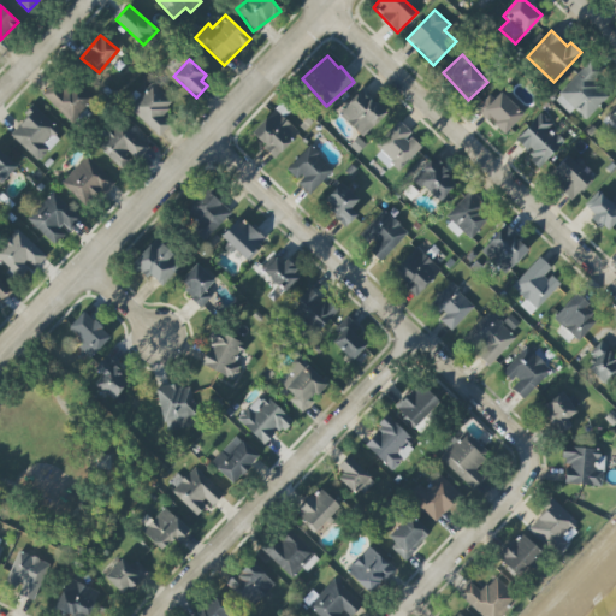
[(586,120),(609,96),(594,83),(603,73),(590,61),(555,99),(570,114),(575,110),(586,120)]
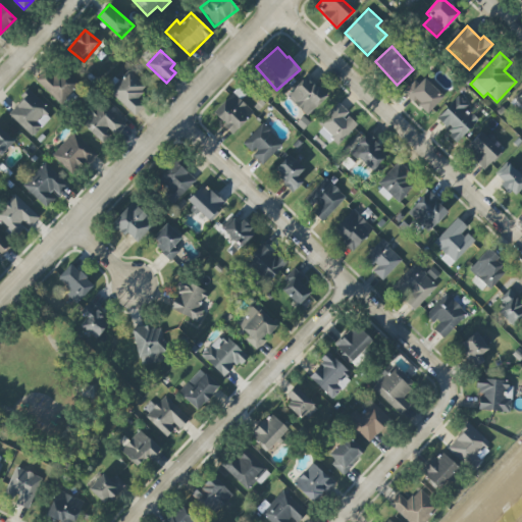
[(59,104),(81,85),(58,60),(37,81),(59,104)]
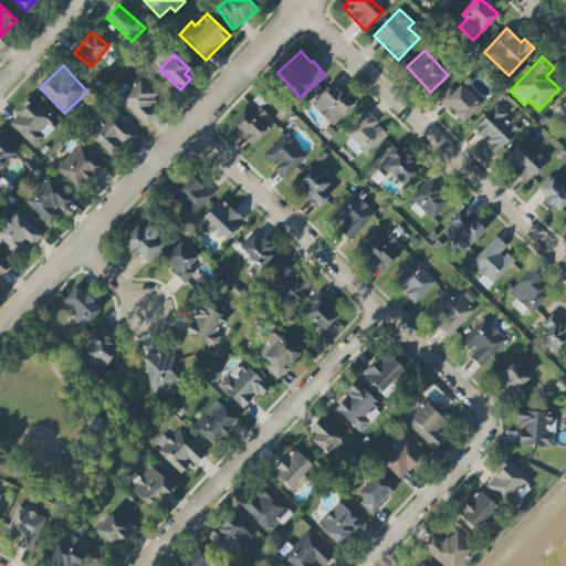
[(119,97),(146,126),(157,115),(148,106),(159,96),(142,76),(119,97)]
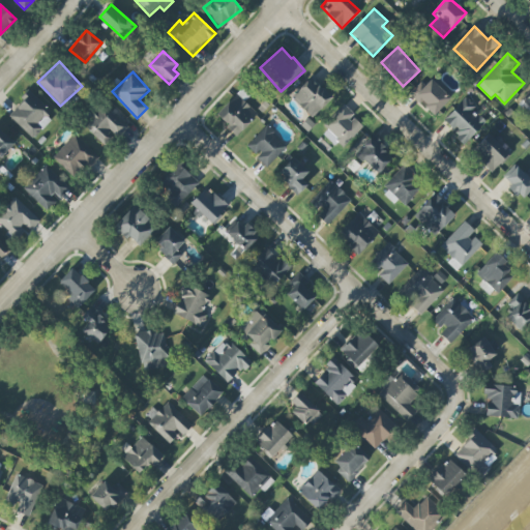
[(311,77),(291,98),(313,117),(332,95),(311,77)]
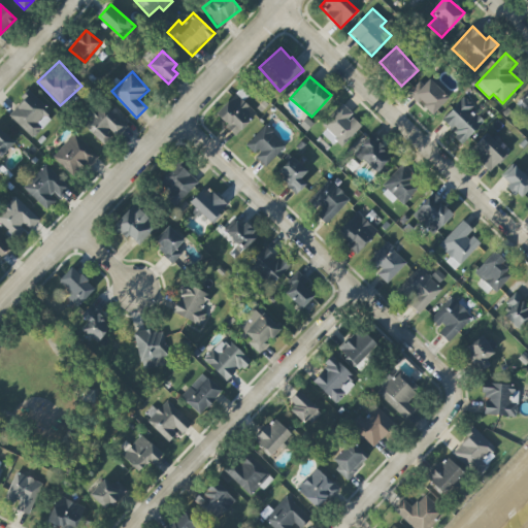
[(410,95),(432,113),(448,96),(427,77),(410,95)]
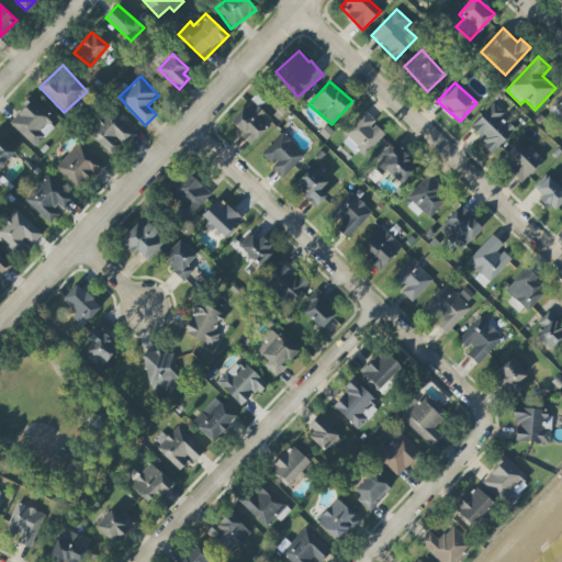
[(561,96),(561,94),(549,108),(561,119),(561,96)]
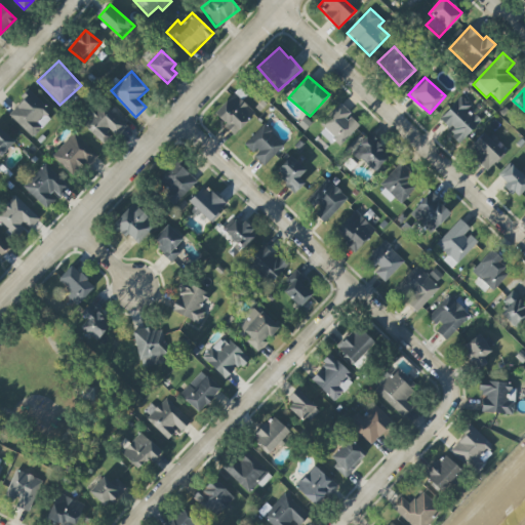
[(33,137),(54,113),(29,90),(7,115),(33,137)]
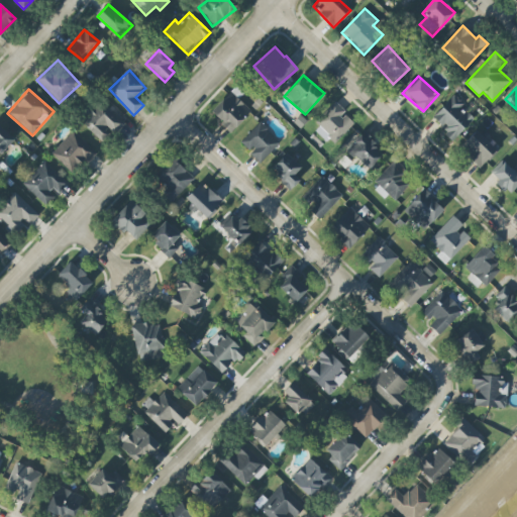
[(251,111),(231,92),(211,113),(231,132),(251,111)]
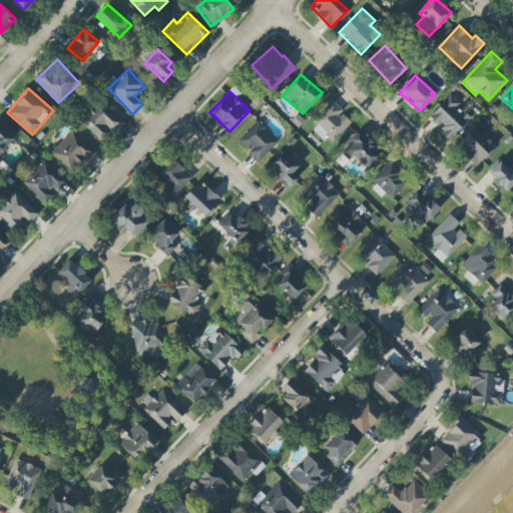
[(449,141),(470,118),(457,106),(460,103),(450,94),(430,116),(442,128),(439,131),(449,141)]
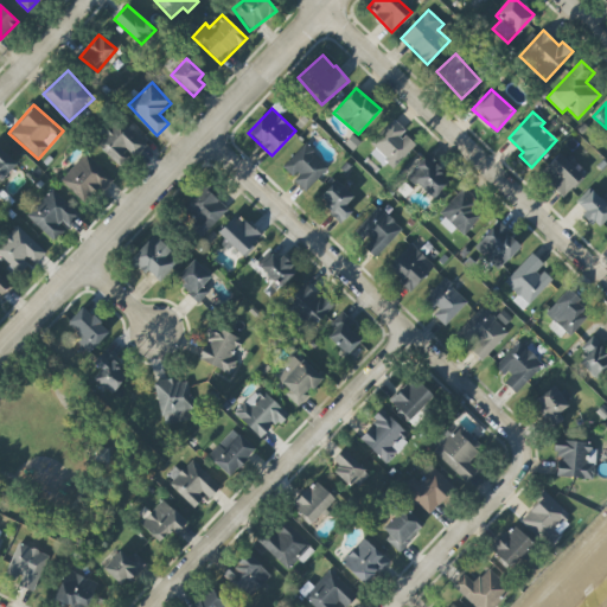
[(117,164),(129,151),(136,157),(147,144),(131,129),(132,127),(119,115),(95,144),(117,164)]
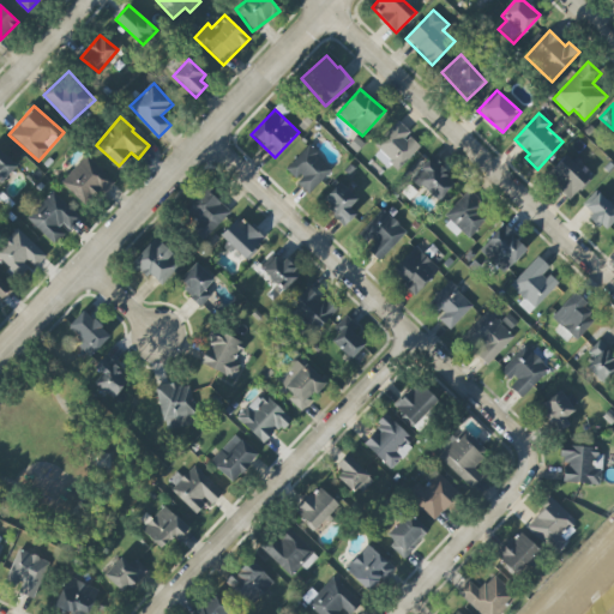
[(372,151),(396,174),(421,146),(409,136),(411,133),(399,122),(372,151)]
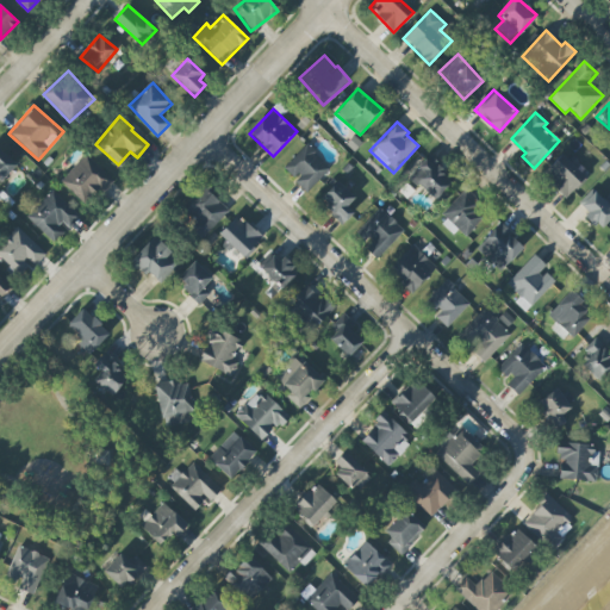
[(284,168),(296,180),(294,181),(307,193),(331,168),(306,144),(284,168)]
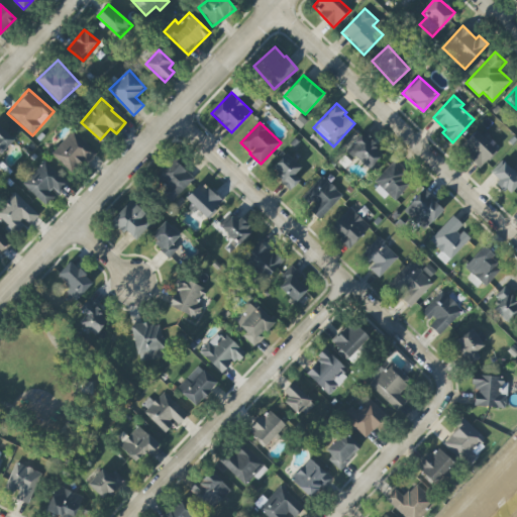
[(0,150),(2,152),(14,139),(0,126),(0,150)]
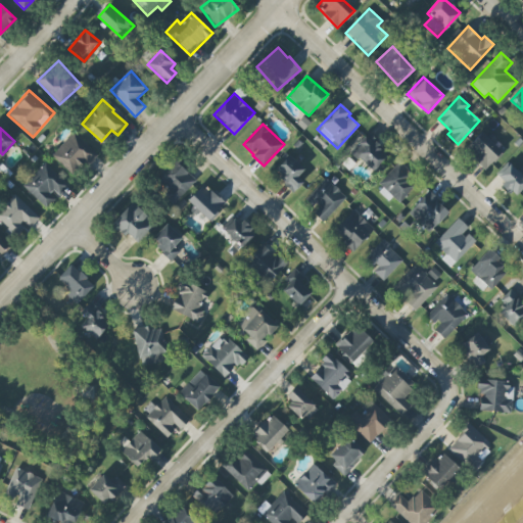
[(70,173),(82,160),(88,167),(98,155),(74,133),(52,155),(70,173)]
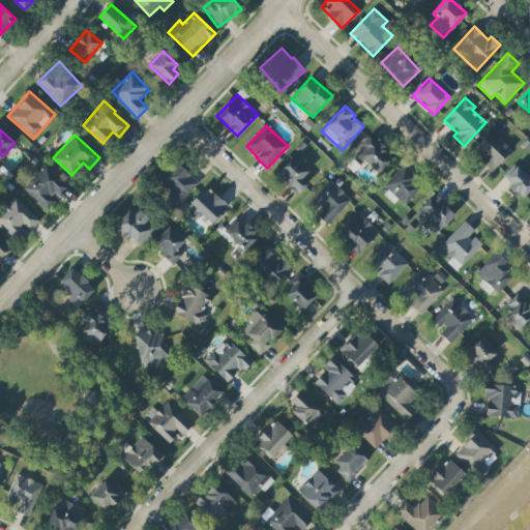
[(493,172),(509,154),(489,135),(471,152),(493,172)]
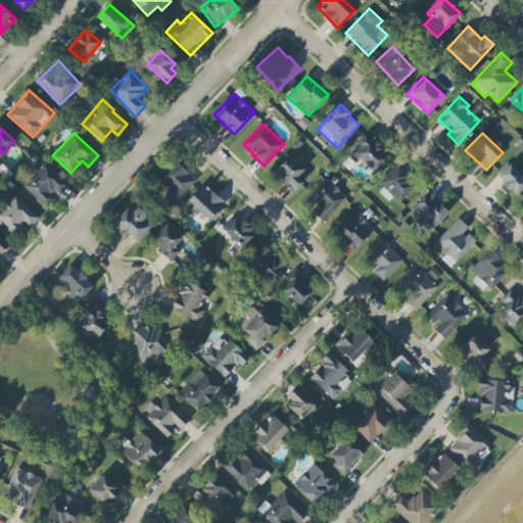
[(372,172),(388,153),(368,134),(351,152),(372,172)]
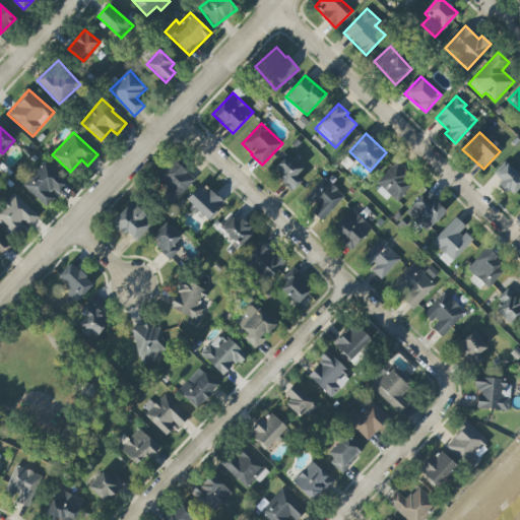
[(302,182),(296,176),(303,169),(287,154),(271,172),(293,192),(302,182)]
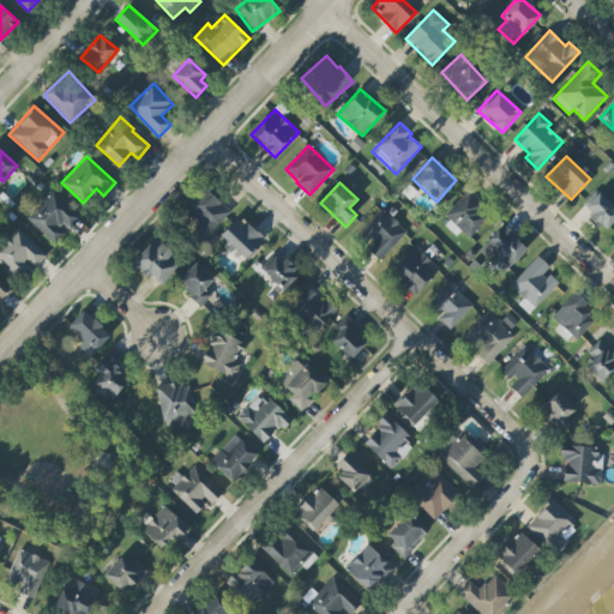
[(230,212),(204,187),(184,210),(194,221),(188,227),(204,241),(230,212)]
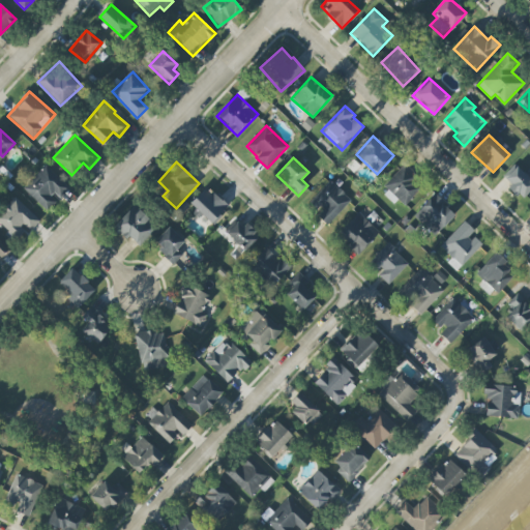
[(529,192),(529,179),(513,165),(503,176),(511,184),(507,188),(522,201),(529,192)]
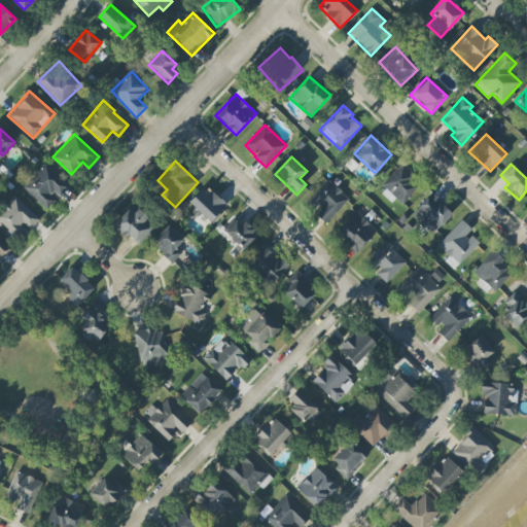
[(68,187),(46,165),(23,186),(45,210),(68,187)]
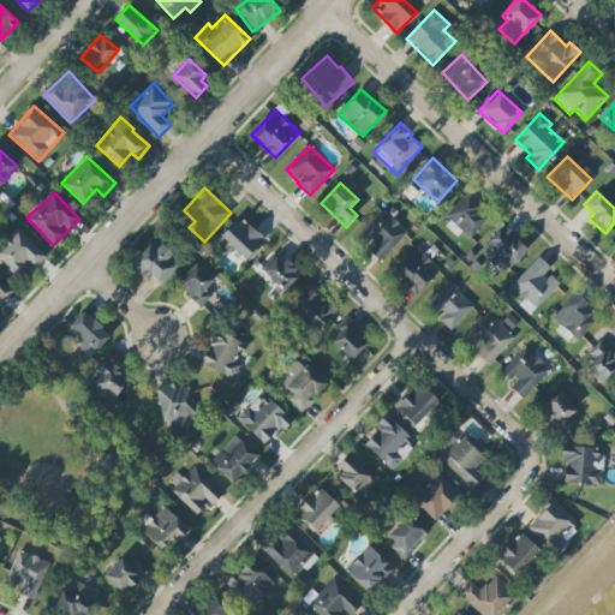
[(407,232),(383,209),(357,237),(382,261),(407,232)]
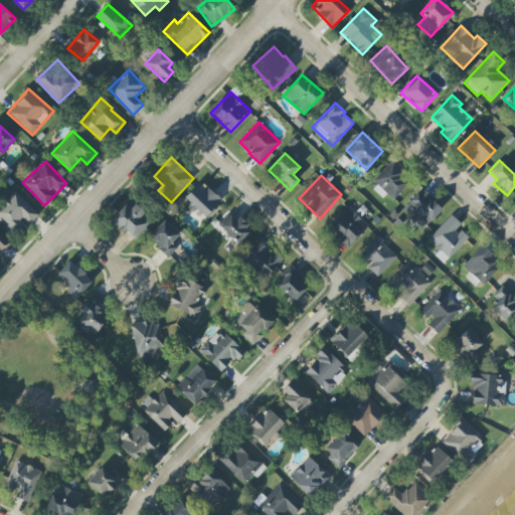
[(221,200),(200,181),(185,198),(206,217),(221,200)]
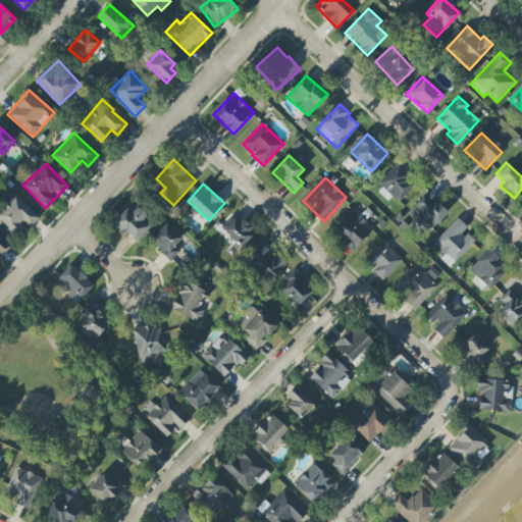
[(428,232),(449,211),(427,192),(408,213),(428,232)]
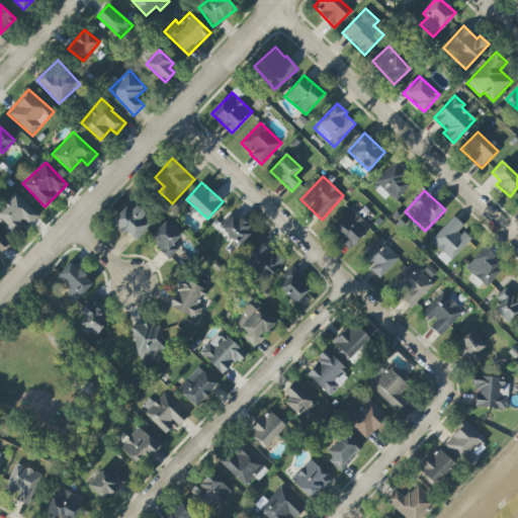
[(38,216),(14,193),(0,207),(0,218),(15,232),(25,222),(29,226),(38,216)]
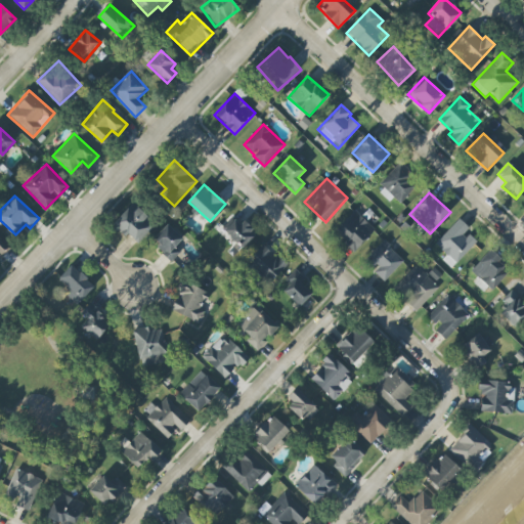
[(125,237),(130,234),(135,241),(147,229),(141,222),(147,216),(135,204),(114,225),(125,237)]
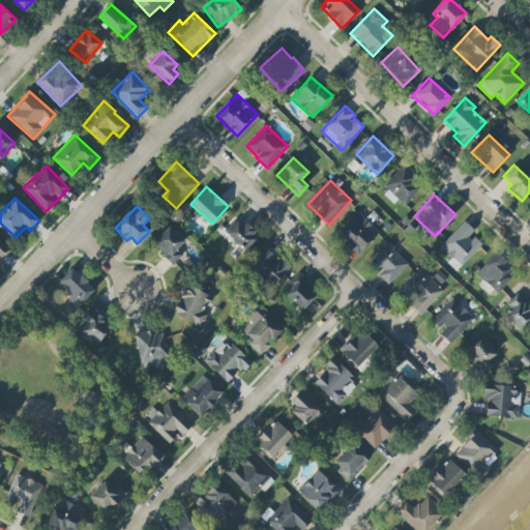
[(380,232),(358,212),(339,235),(359,255),(380,232)]
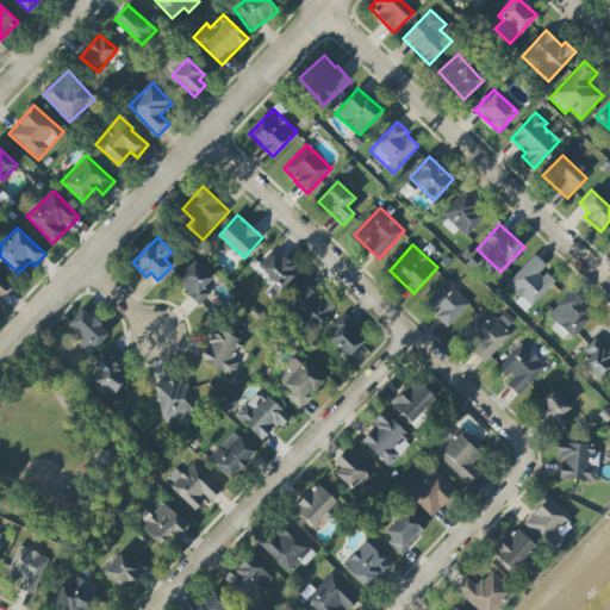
[(282,290),(298,272),(282,257),(280,261),(269,251),(253,269),(273,287),(277,284),(282,290)]
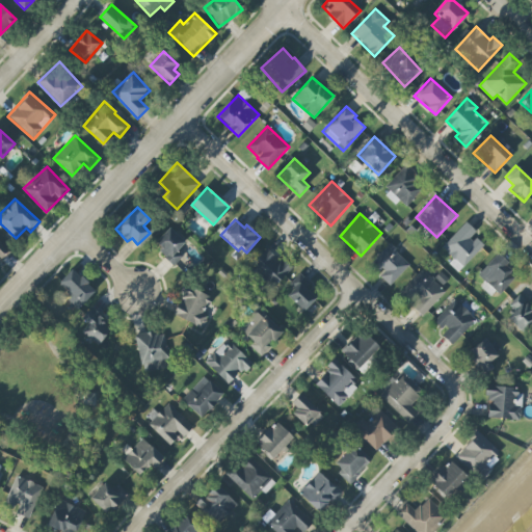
[(454,259),(450,264),(458,272),(483,246),(473,236),(477,232),(466,222),(442,247),(454,259)]
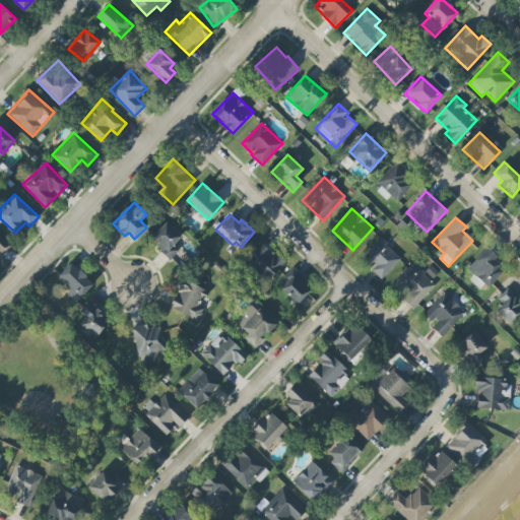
[(174,246),(182,237),(166,222),(149,241),(171,260),(179,251),(174,246)]
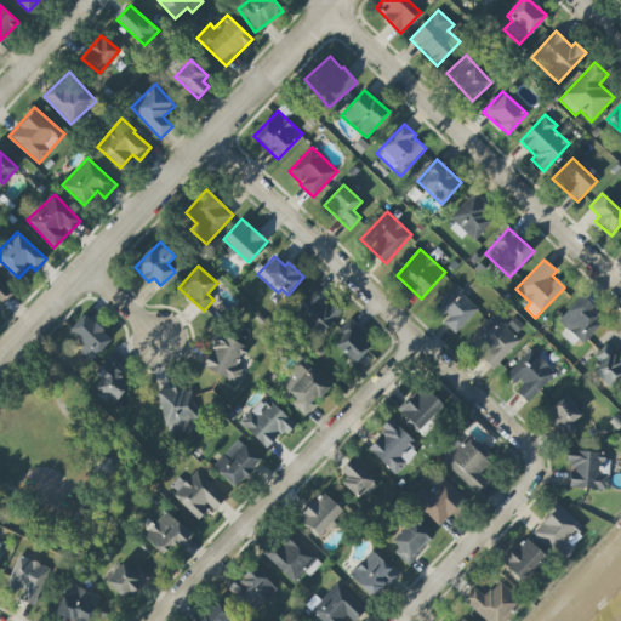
[(0,302),(10,294),(0,284),(0,302)]
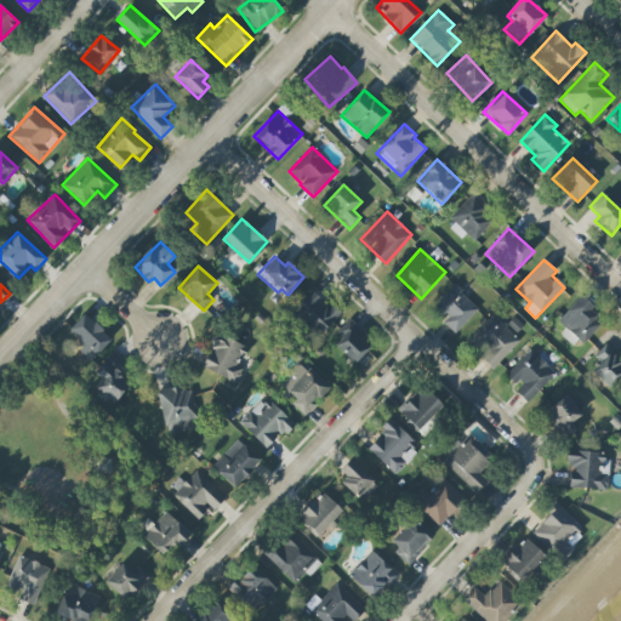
[(444,322),(455,334),(479,311),(455,285),(434,305),(446,319),(444,322)]
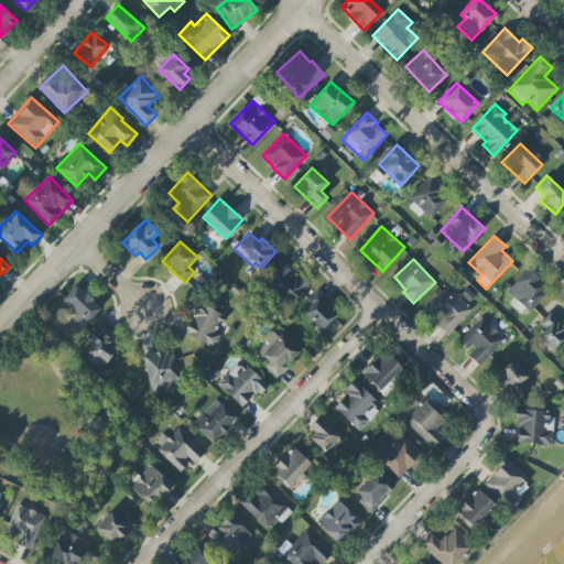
[(291,304),(311,283),(301,274),(297,277),(283,263),(267,281),(291,304)]
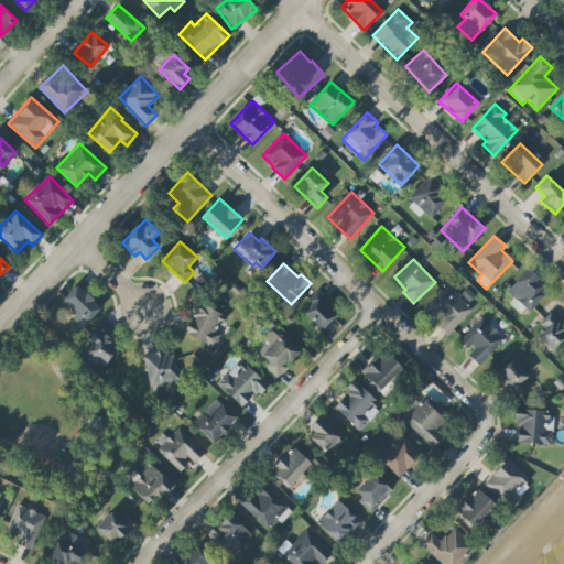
[(545,295),(541,291),(545,285),(527,269),(507,291),(530,313),(545,295)]
